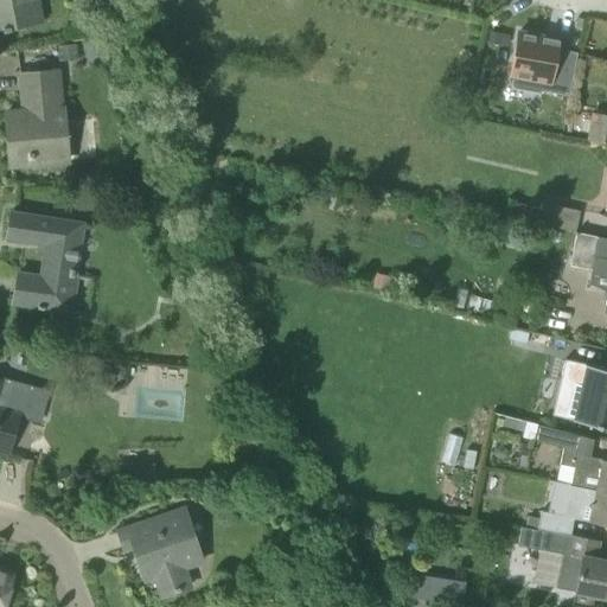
[(10,27),(37,23),(42,21),(37,0),(0,0),(0,29),(2,29),(4,32),(11,31),(10,27)]
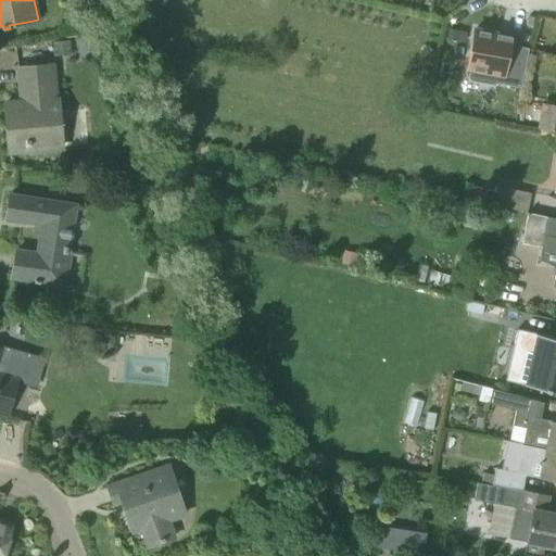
[(475,30),(467,68),(496,74),(495,83),(521,88),(528,49),(496,43),(497,35),(475,30)]
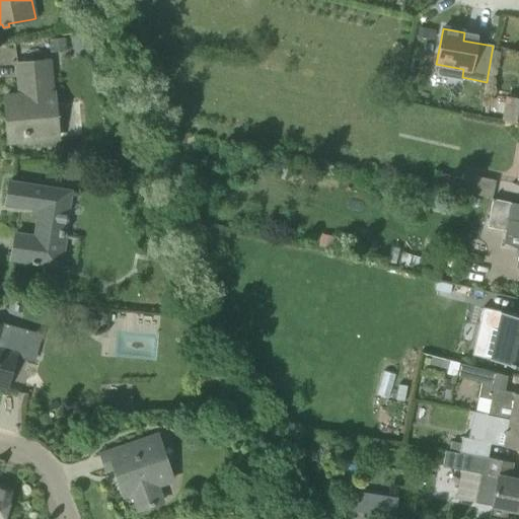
[(49,61),(17,64),(19,79),(23,78),(25,95),(5,97),(9,142),(58,138),(54,93),(52,93),(49,61)]
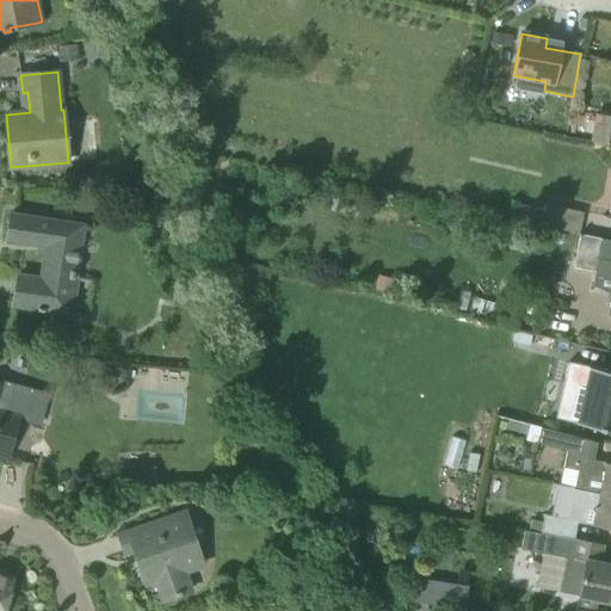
[(610,117),(597,116),(592,142),(610,144),(610,117)]
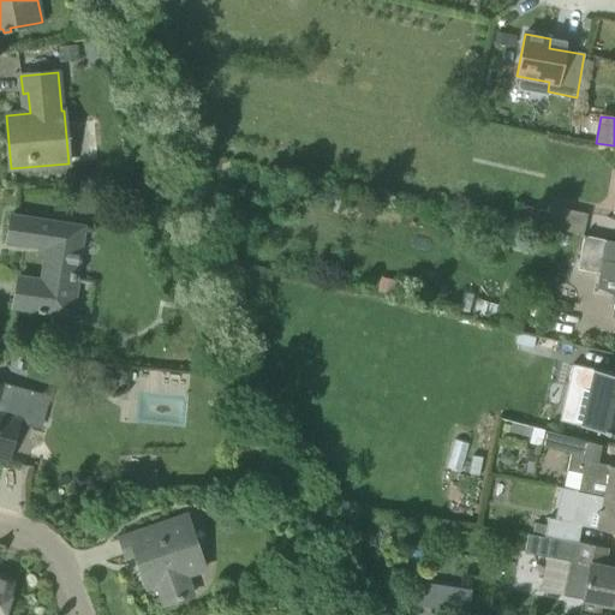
[(549,207),(544,227),(583,236),(587,214),(549,207)]
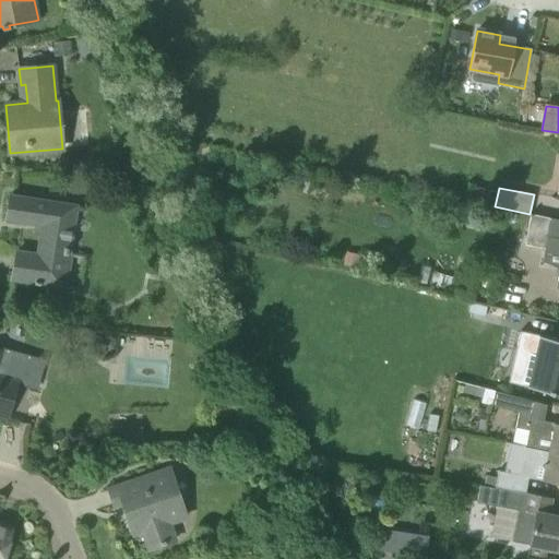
[(7,219),(35,224),(44,225),(38,256),(16,252),(12,280),(58,286),(62,254),(68,256),(75,207),(10,197),(7,219)]
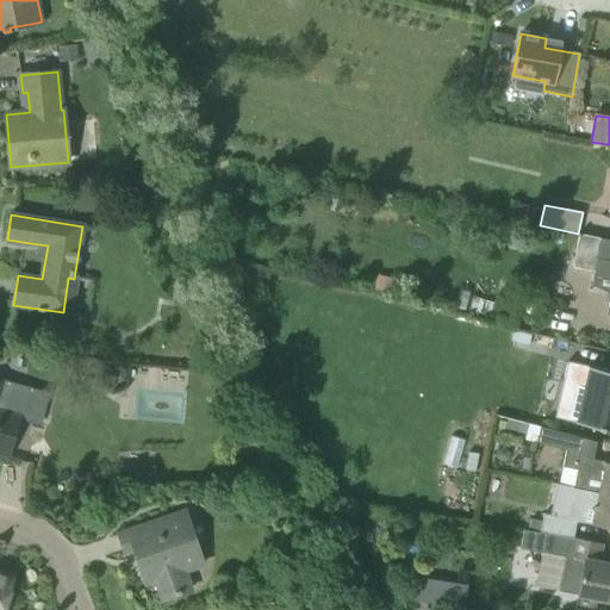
[(609,261),(609,299),(607,315),(609,315),(609,240),(578,235),(573,267),(595,271),(597,260),(609,261)]
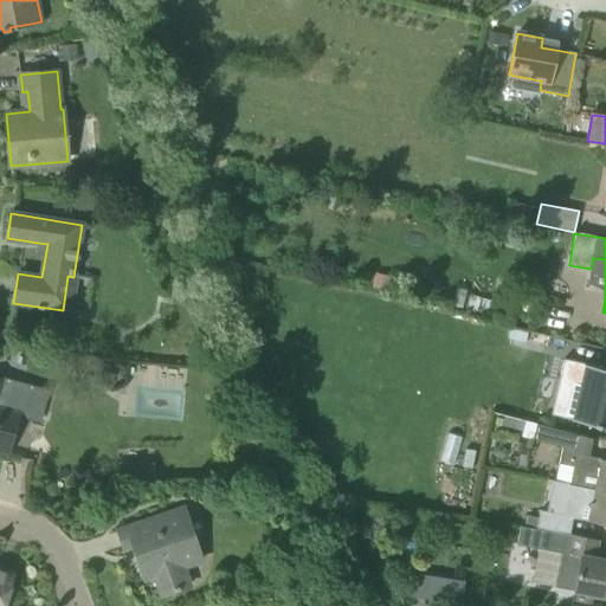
[(605,368),(563,359),(559,380),(580,385),(573,420),(605,427),(605,368)]
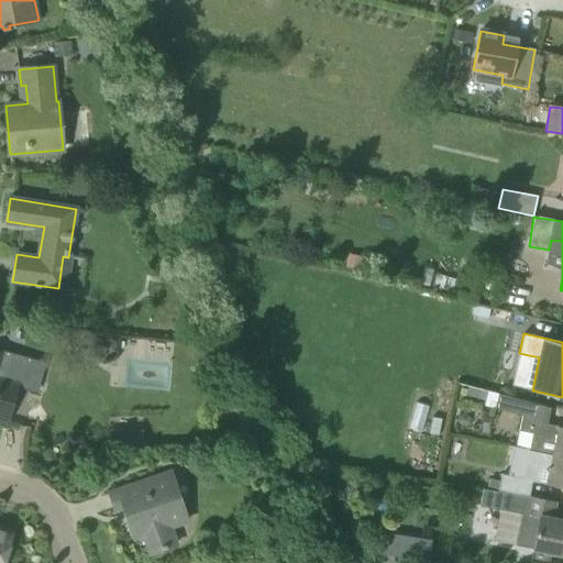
[(0,420),(7,422),(17,385),(22,387),(31,359),(2,351),(1,355),(0,354),(0,420)]
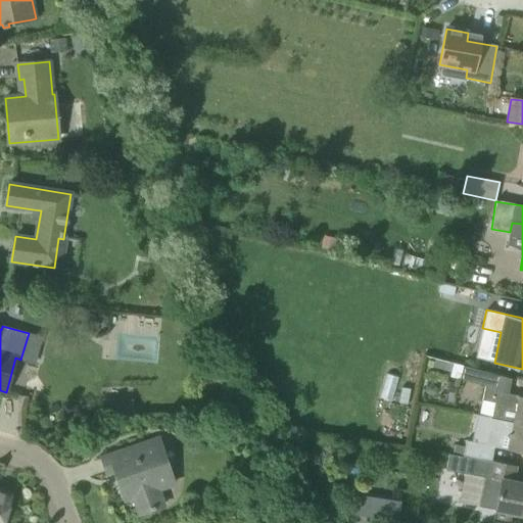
[(494,402),(491,417),(513,422),(522,424),(522,396),(508,393),(511,378),(487,372),(482,400),(494,402)]
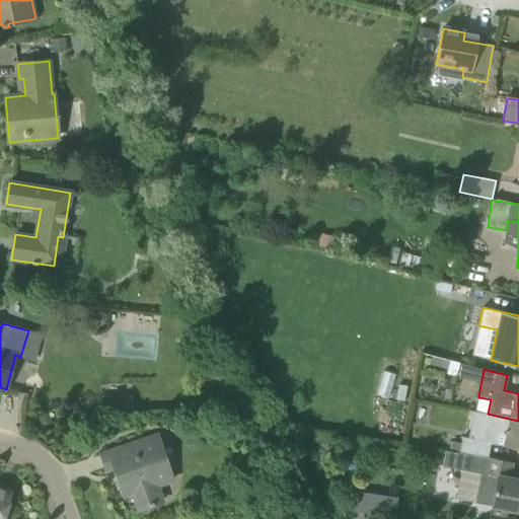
[(518,449),(518,421),(509,419),(488,414),(487,414),(482,440),(463,437),(460,452),(488,457),(490,443),(518,449)]
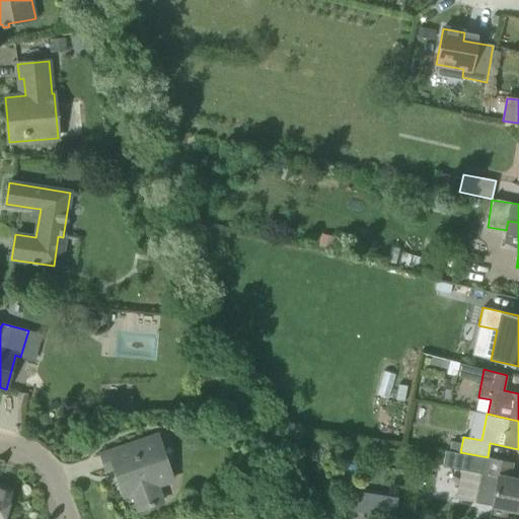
[(172,480),(166,463),(160,465),(151,437),(101,454),(106,469),(114,467),(124,497),(140,492),(145,508),(162,502),(157,486),(172,480)]
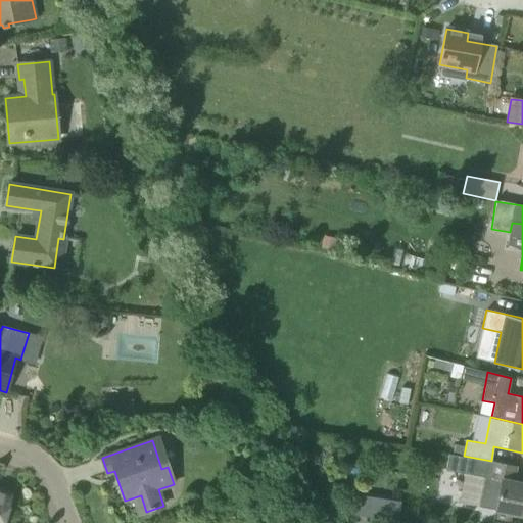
[(464,474),(486,478),(501,481),(493,521),(503,522),(509,522),(512,513),(522,515),(522,483),(512,482),(516,466),(467,457),(464,474)]
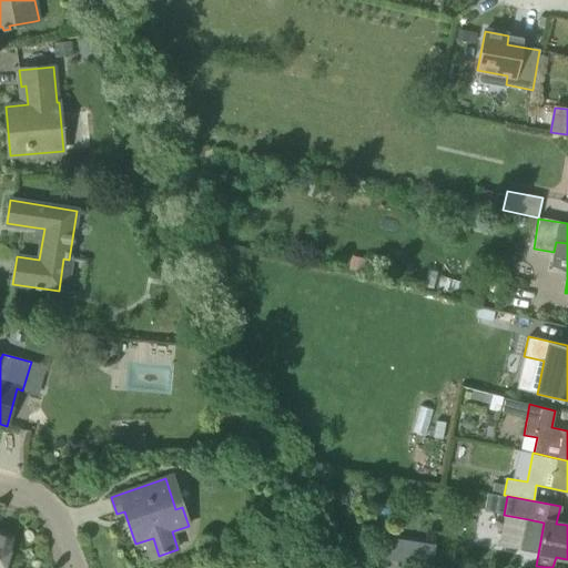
[(0,567),(1,567),(10,540),(0,536),(0,567)]
